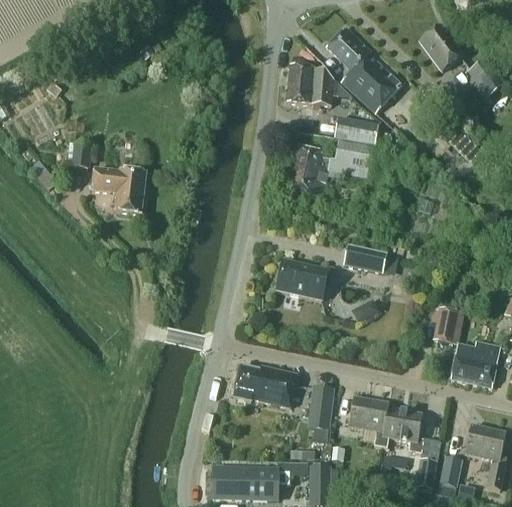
[(327,45),(352,70),(342,81),(376,112),(402,84),(369,53),(371,51),(346,26),(327,45)]
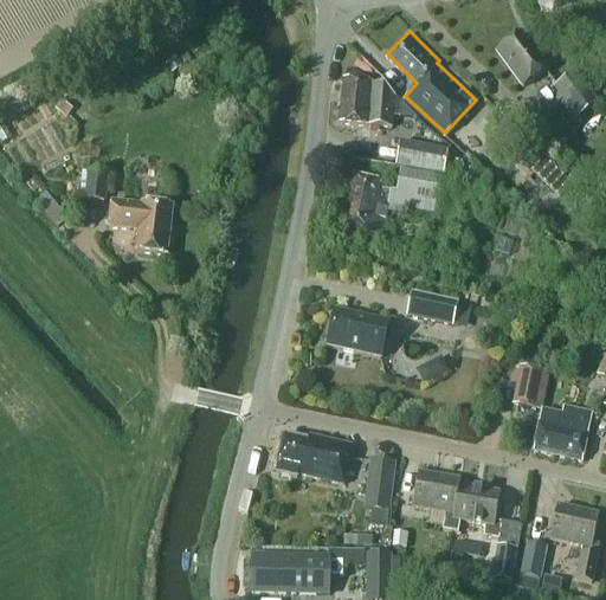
[(497,47),(524,83),(547,66),(521,31),(497,47)]
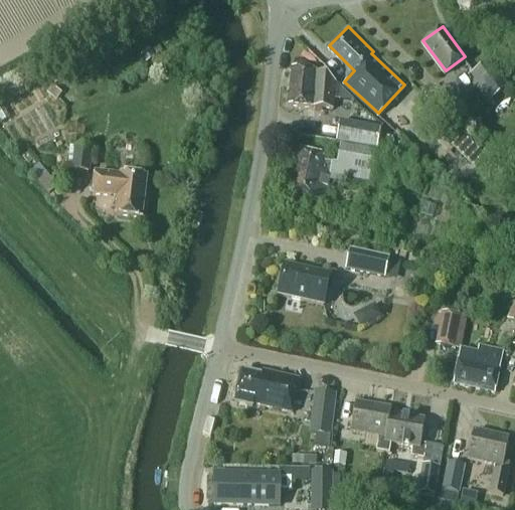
[(509,85),(488,58),(471,70),(490,98),(509,85)]
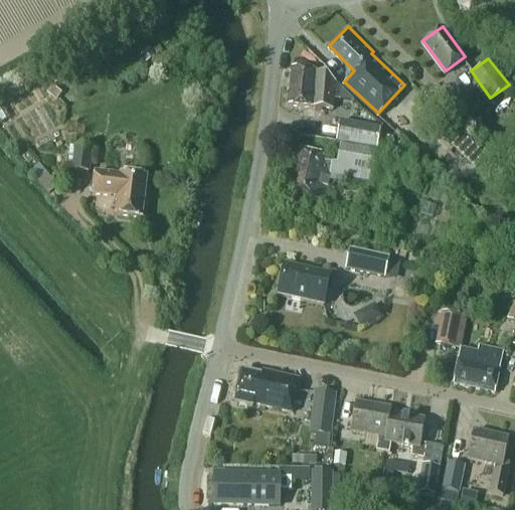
[(293,64),(290,102),(313,105),(313,104),(333,106),(334,96),(336,78),(327,70),(316,68),(316,66),(293,64)]
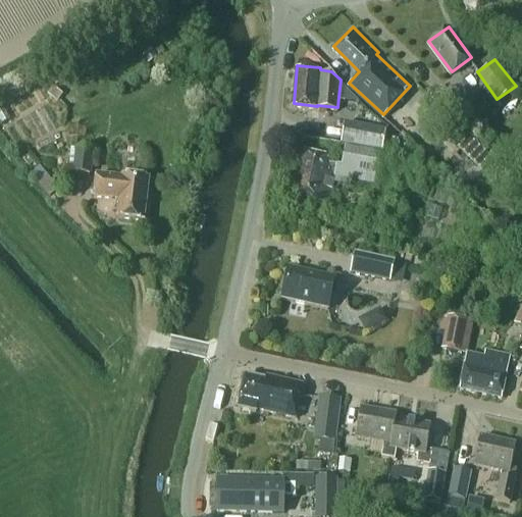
[(127,75),(118,80),(122,87),(132,82),(127,75)]
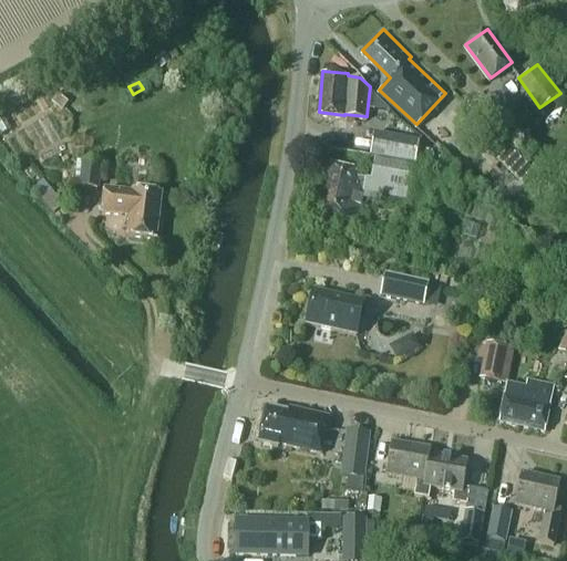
[(391,107),(370,86),(368,105),(391,107)]
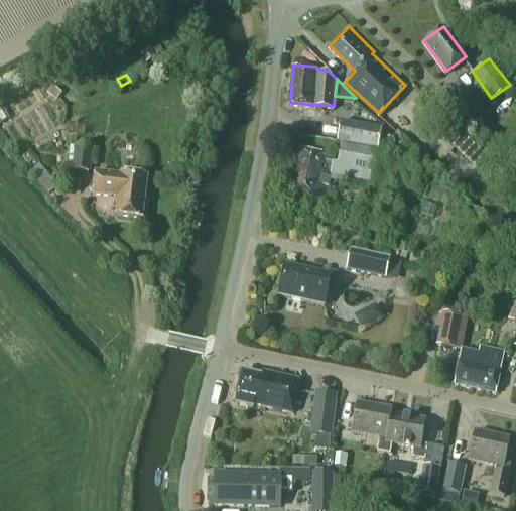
[(338,137),(378,145),(381,132),(382,126),(342,118),(338,137)]
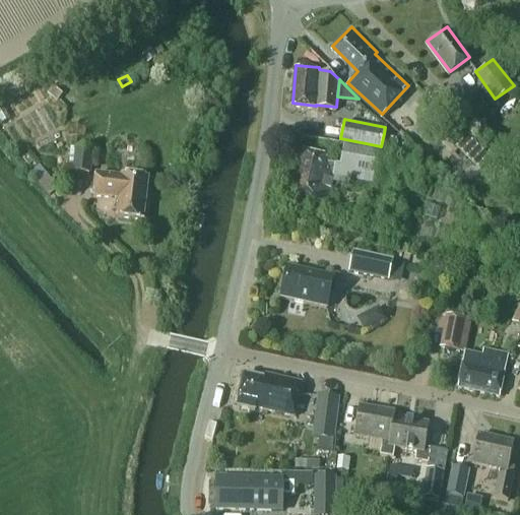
[(452,119),(441,130),(455,144),(466,132),(452,119)]
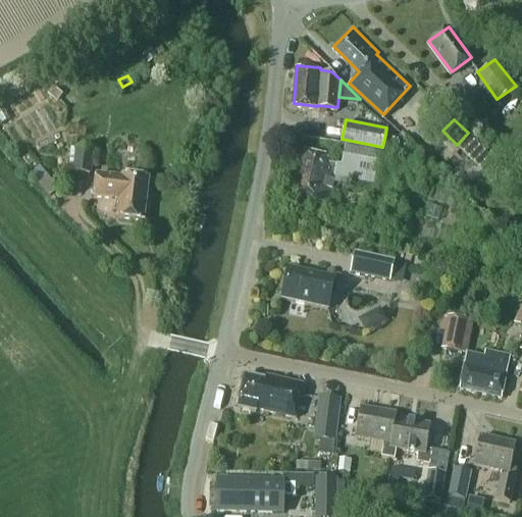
[(385,134),(382,147),(398,150),(400,137),(385,134)]
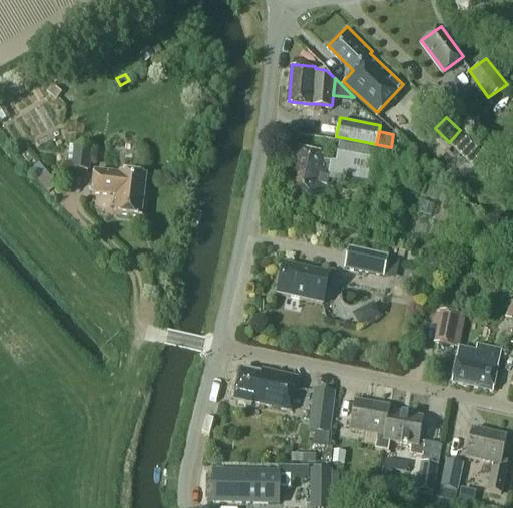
[(471,140),(459,152),(475,167),(487,155),(471,140)]
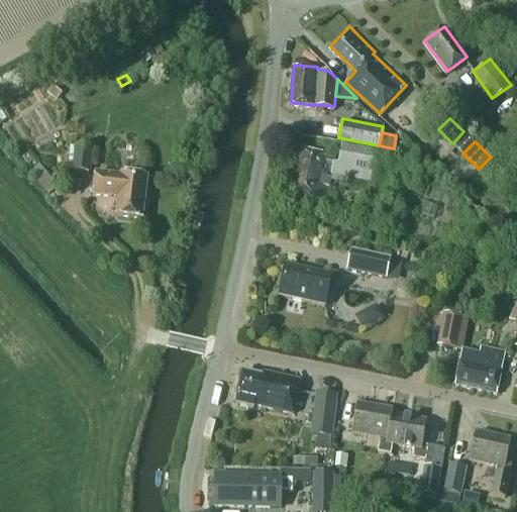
[(302,146),(293,192),(326,199),(331,171),(372,179),(378,149),(342,142),(338,160),(333,159),(334,156),(324,154),(325,150),(302,146)]
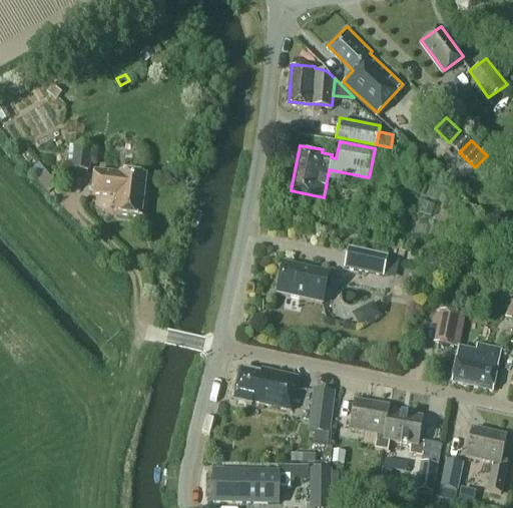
[(73,165),(88,167),(91,143),(75,142),(73,165)]
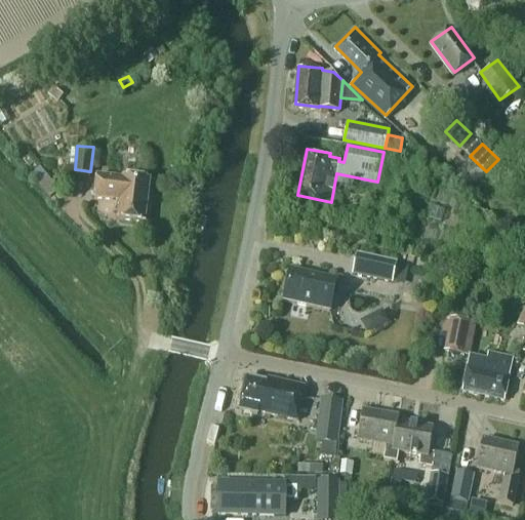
[(123,172),(123,174),(96,172),(94,194),(120,197),(118,215),(145,218),(150,175),(123,172)]
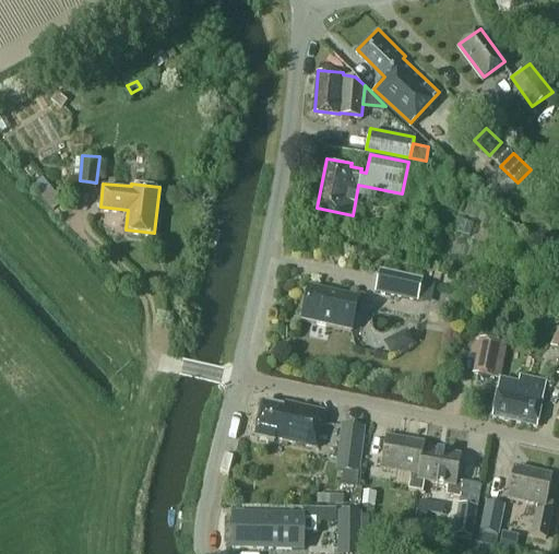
[(379,266),(376,289),(418,298),(421,274),(379,266)]
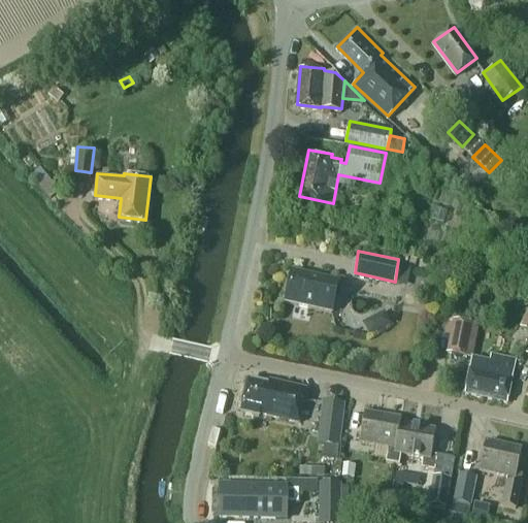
[(286,299),(332,308),(339,278),(293,267),(286,299)]
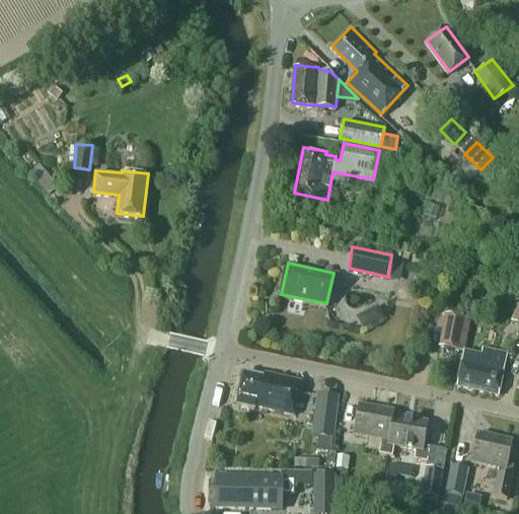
[(470,316),(446,312),(439,345),(464,349),(470,316)]
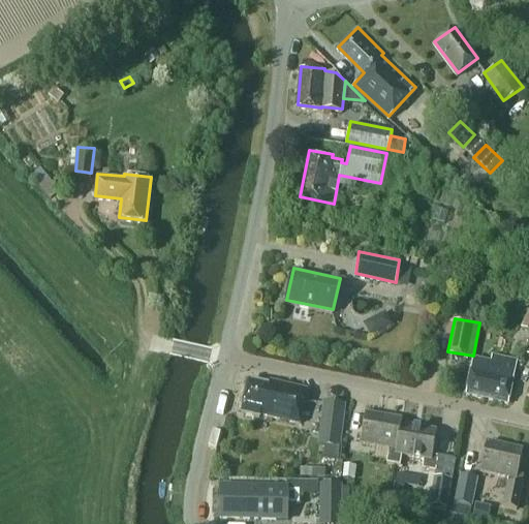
[(508,400),(516,365),(473,356),(466,392),(508,400)]
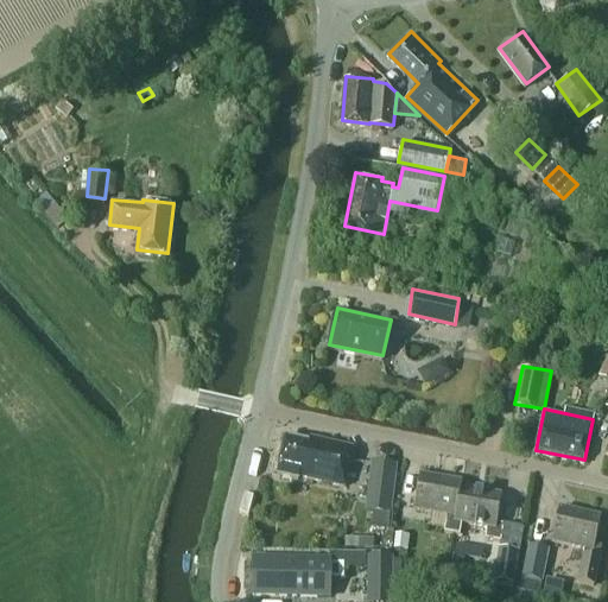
[(285,433),(277,470),(298,476),(299,473),(344,483),(354,444),(311,435),(310,439),(285,433)]
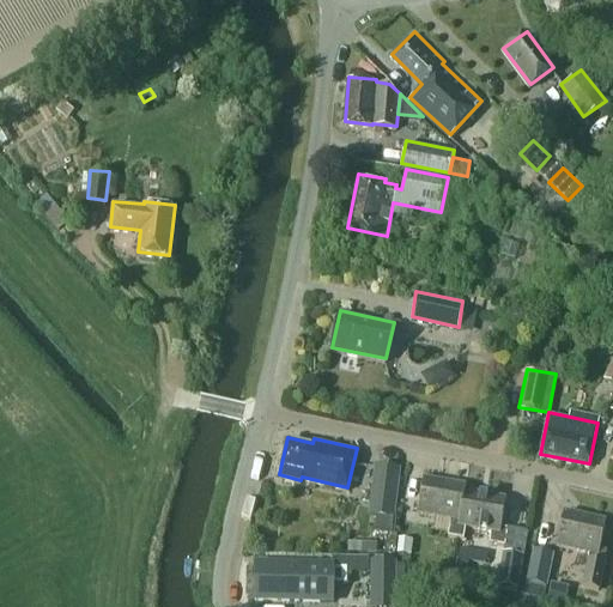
[(392,529),(399,466),(376,463),(371,510),(376,511),(375,527),(392,529)]
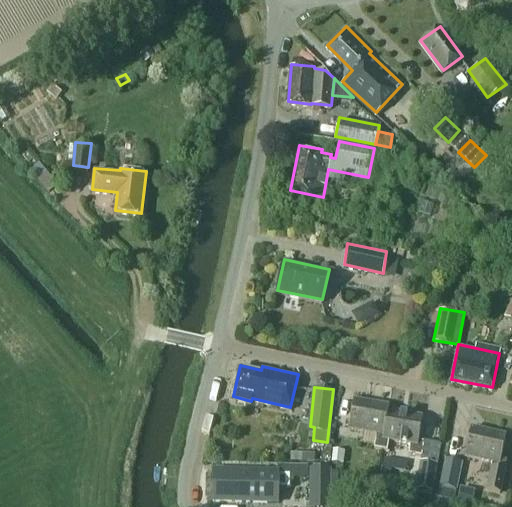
[(384,436),(388,408),(389,403),(354,397),(349,426),(377,430),(374,445),(388,447),(389,437),(384,436)]
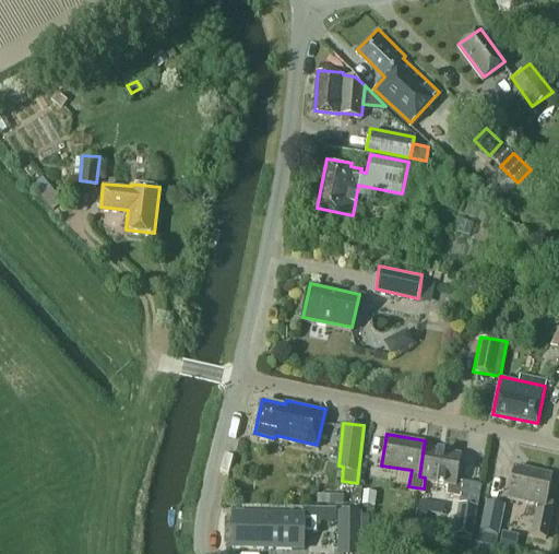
[(461,495),(463,479),(458,478),(462,451),(424,446),(419,476),(425,478),(448,482),(447,492),(461,495)]
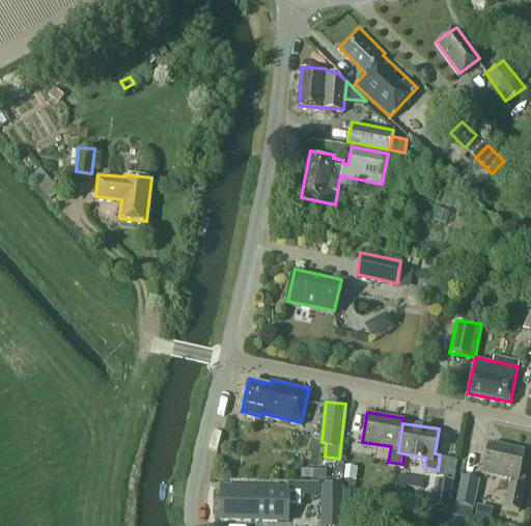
[(519,508),(523,489),(526,474),(520,473),(525,448),(488,441),(482,470),(511,476),(509,487),(505,505),(519,508)]
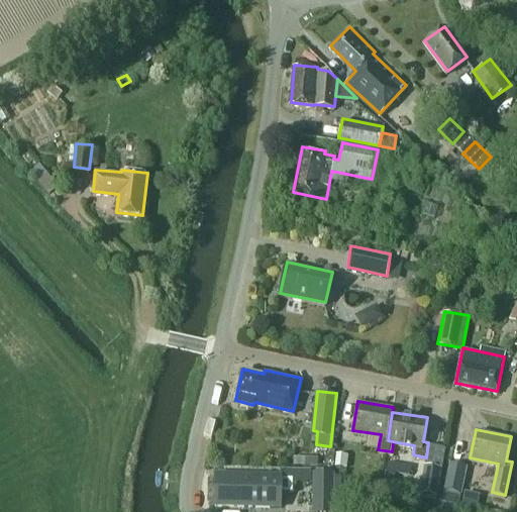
[(336,450),(335,465),(347,466),(348,452),(336,450)]
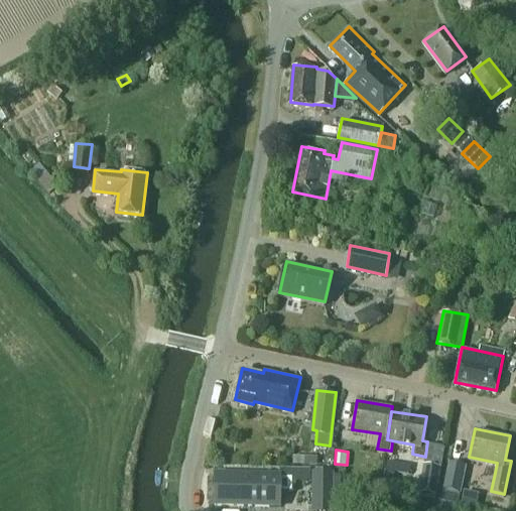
[(439,496),(455,498),(457,490),(461,490),(466,463),(449,459),(443,486),(440,486),(439,496)]
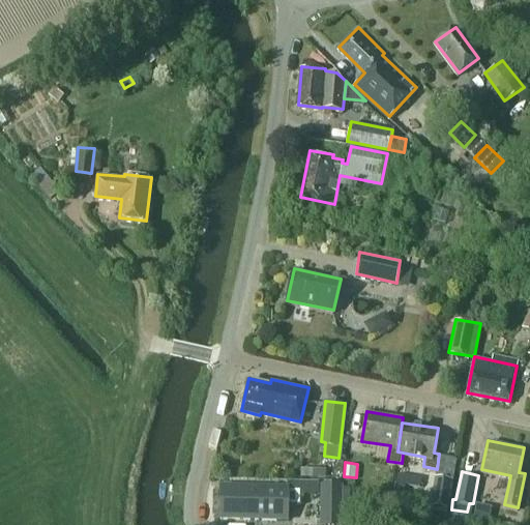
[(453,477),(435,474),(431,503),(449,506),(453,477)]
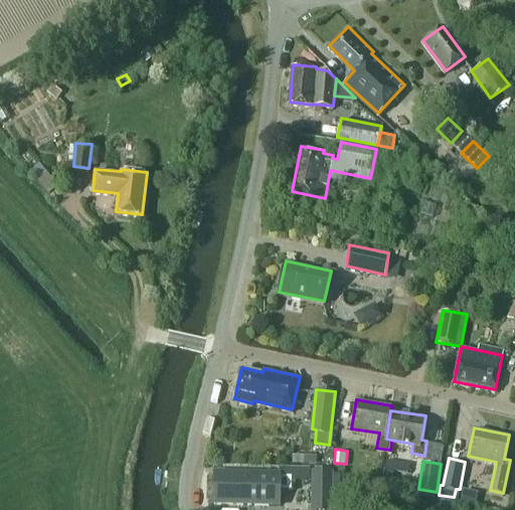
[(213,471),(213,501),(270,502),(271,487),(280,487),(281,472),(213,471)]
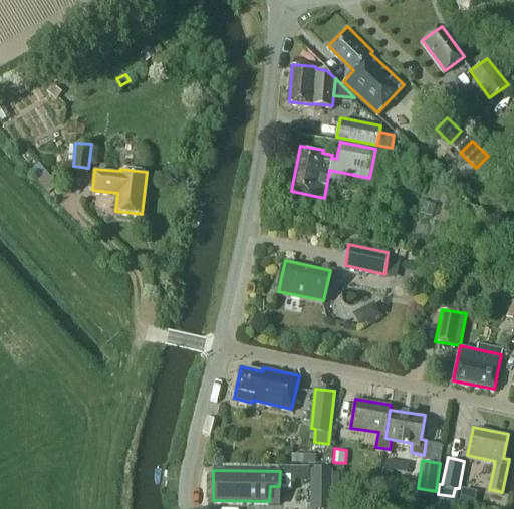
[(312,471),(311,508),(331,508),(332,471),(312,471)]
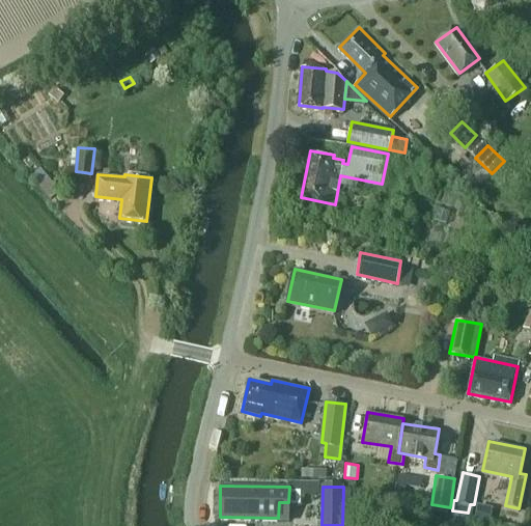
[(393,487),(391,502),(401,503),(404,488),(393,487)]
